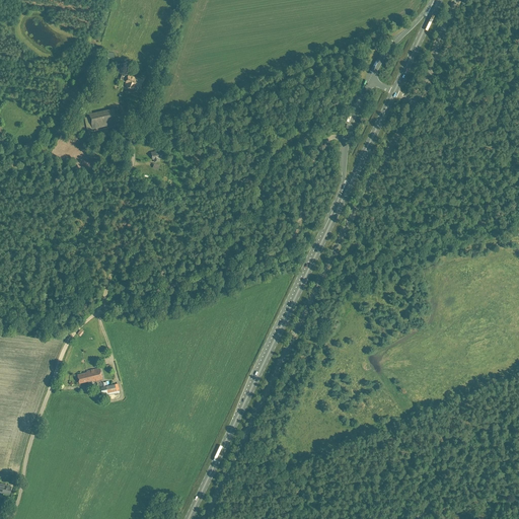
[(121,78),(124,79),(123,81),(128,83),(127,86),(134,89),(135,85),(140,87),(143,80),(129,75),(130,73),(124,71),(121,78)]
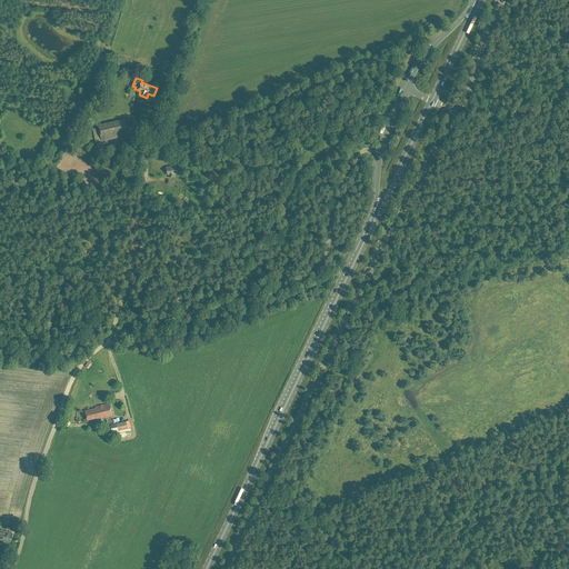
[(99,126),(100,128),(92,129),(96,142),(129,136),(125,119),(99,126)]
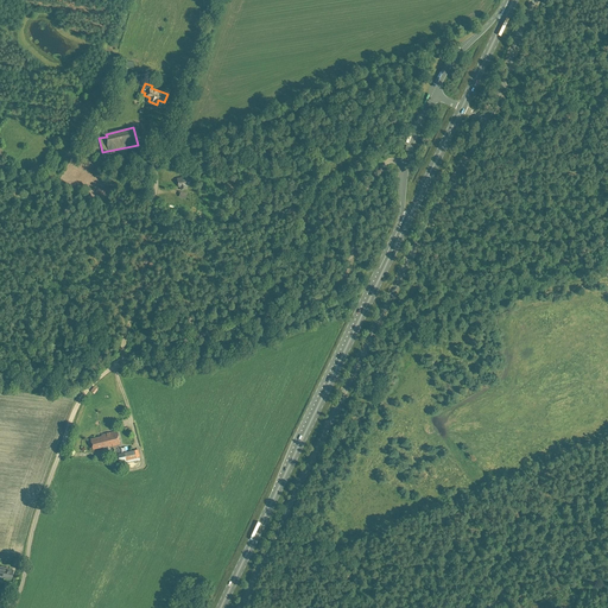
[(189,177),(178,178),(179,187),(181,187),(182,189),(188,189),(187,185),(191,185),(189,177)]
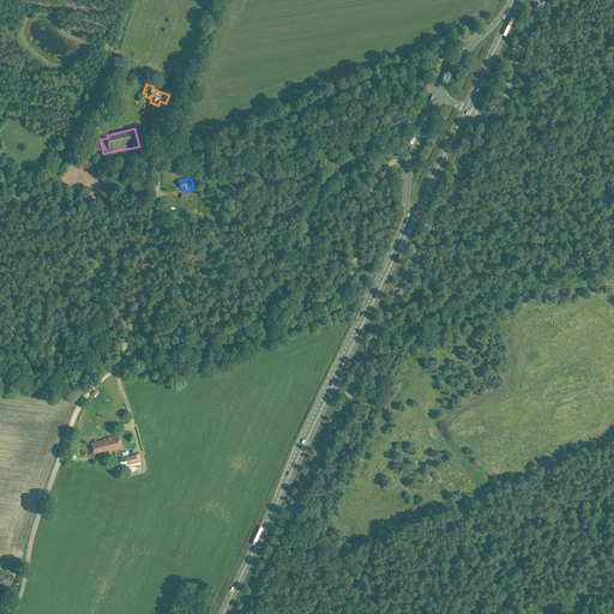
[(103,439),(103,440),(104,444),(106,444),(106,445),(112,444),(114,451),(121,449),(119,435),(103,439)]
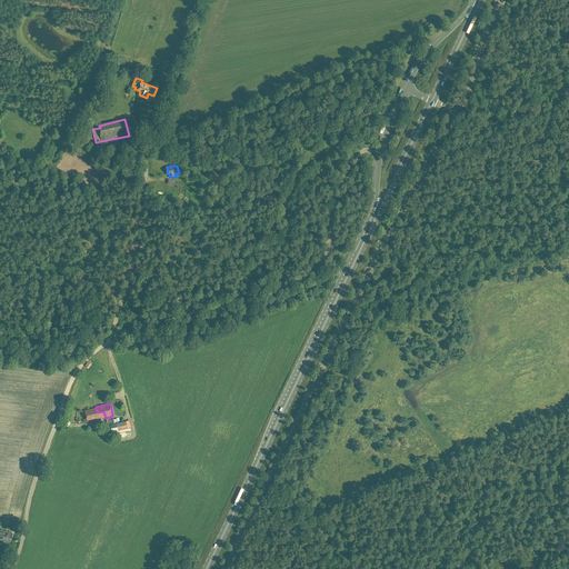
[(97,411),(96,408),(85,411),(87,420),(102,417),(102,418),(106,418),(103,411),(98,412),(98,411),(97,411)]
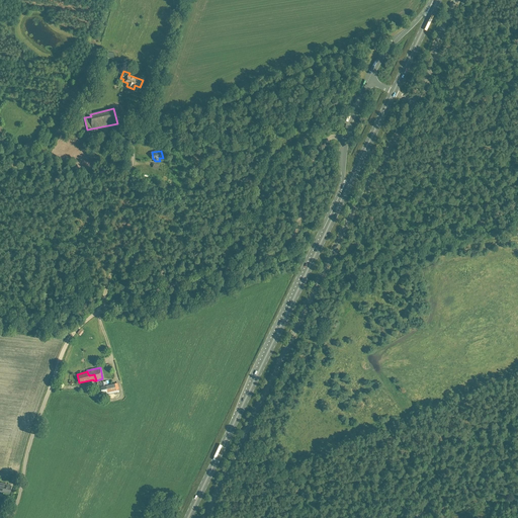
[(109,395),(121,394),(119,383),(116,383),(116,385),(109,386),(109,395)]
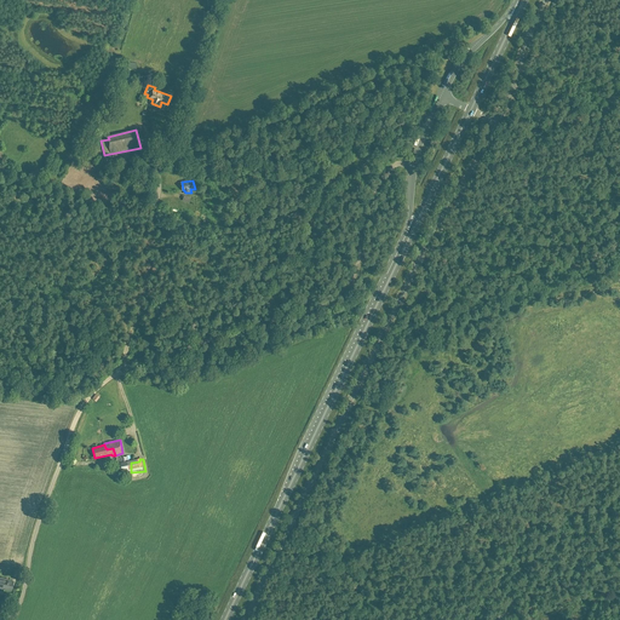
[(13,581),(11,580),(11,579),(0,577),(0,586),(11,590),(13,581)]
